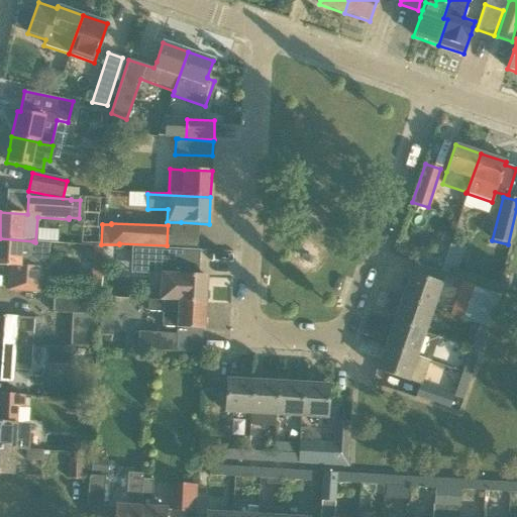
[(27,292),(41,293),(43,268),(32,267),(33,241),(0,238),(0,266),(9,267),(7,290),(27,292)]
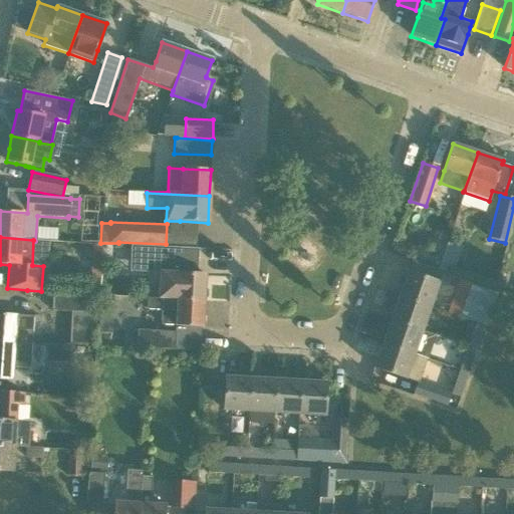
[(89,292),(98,293),(99,279),(100,250),(100,244),(92,244),(89,292)]
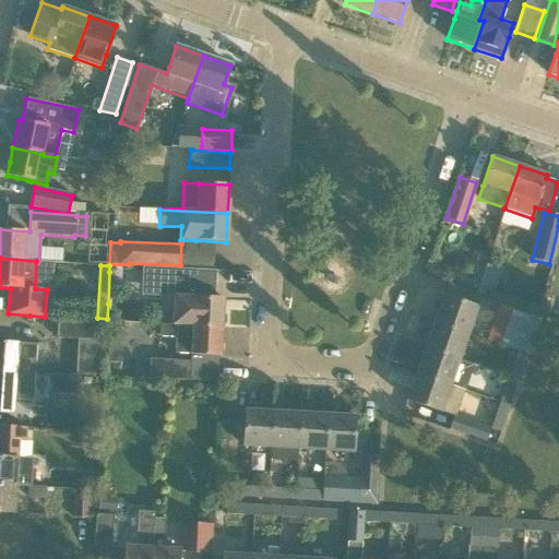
[(492,292),(496,269),(483,266),(478,289),(492,292)]
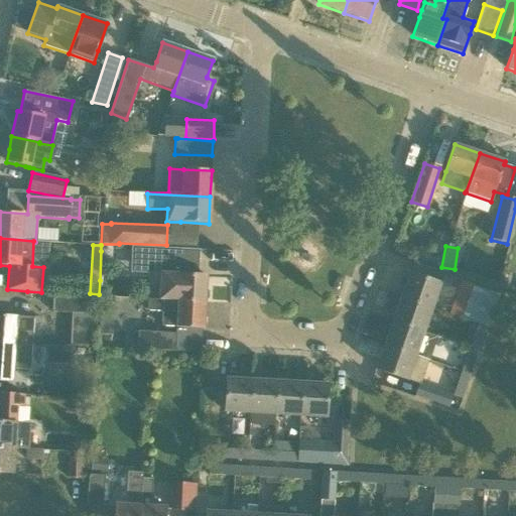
[(152,247),(151,273),(164,274),(198,276),(199,249),(165,248),(152,247)]
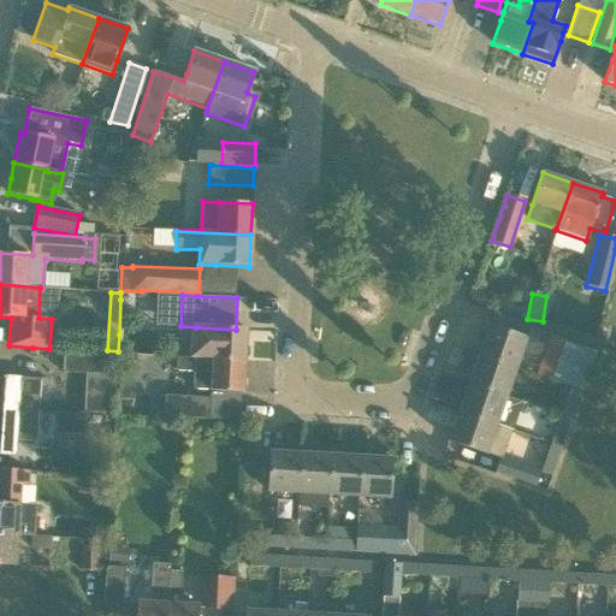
[(478,356),(515,368),(525,339),(510,335),(489,326),(478,356)]
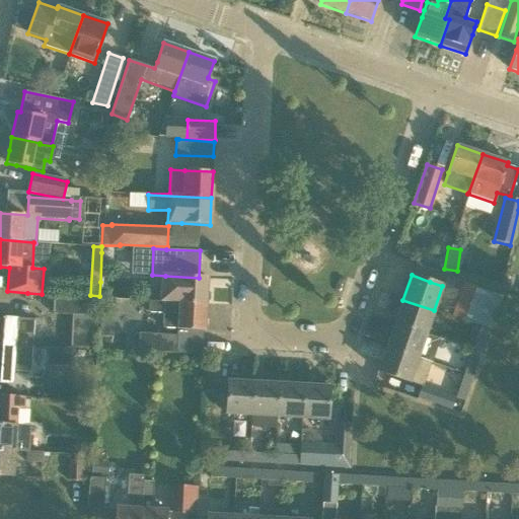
[(165,276),(163,301),(206,304),(206,303),(209,302),(209,293),(207,291),(207,278),(199,278),(165,276)]
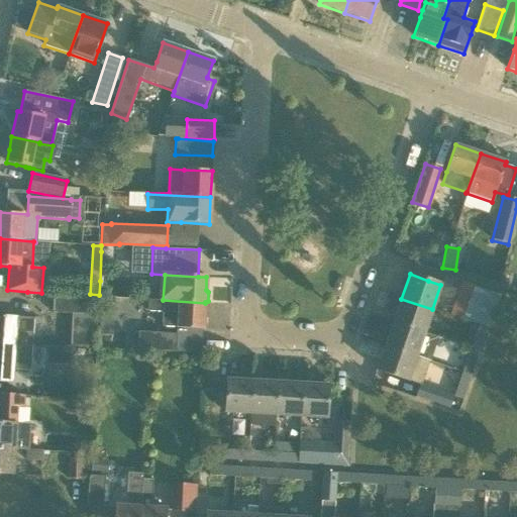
[(475,284),(462,319),(478,324),(478,325),(488,328),(500,292),(475,284)]
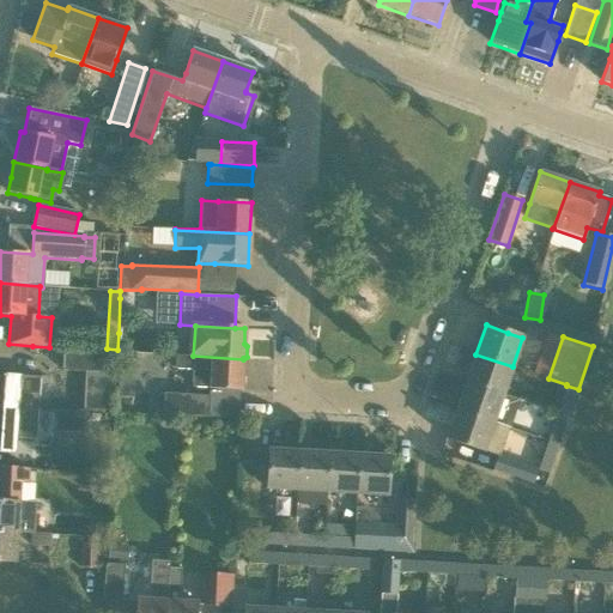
[(133,398),(135,352),(120,351),(117,398),(133,398)]
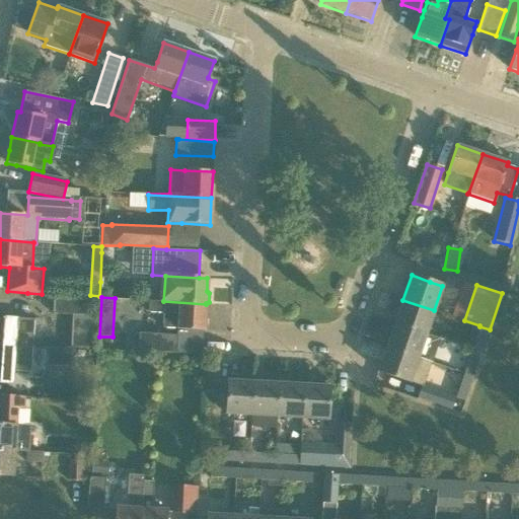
[(92,316),(92,300),(53,298),(52,313),(72,314),(70,347),(94,348),(96,316),(92,316)]
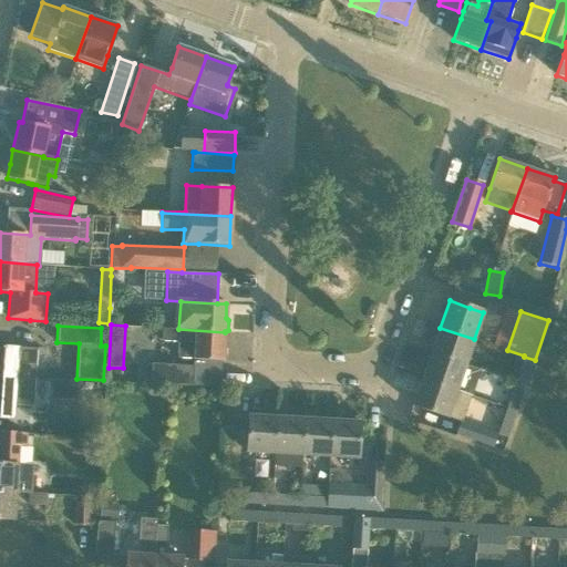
[(474,339),(440,328),(431,353),(465,366),(474,339)]
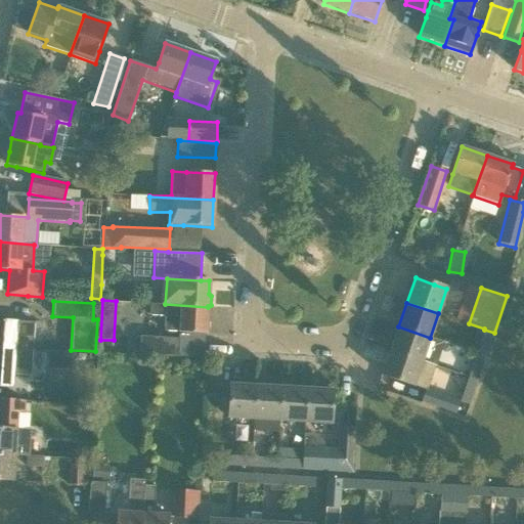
[(165,304),(149,304),(149,315),(165,316),(164,331),(178,332),(178,333),(207,335),(208,307),(165,304)]
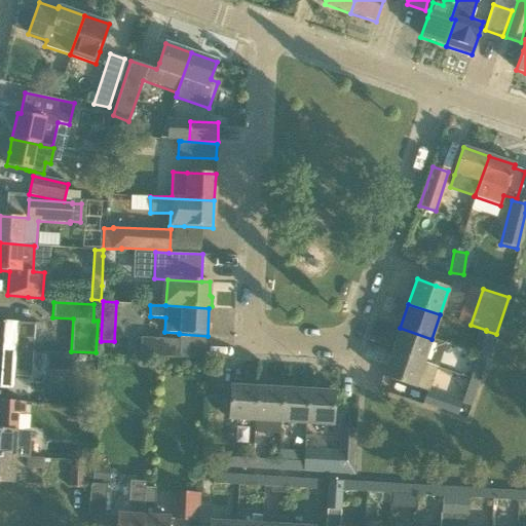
[(0,348),(31,351),(33,325),(8,323),(0,322),(0,348)]
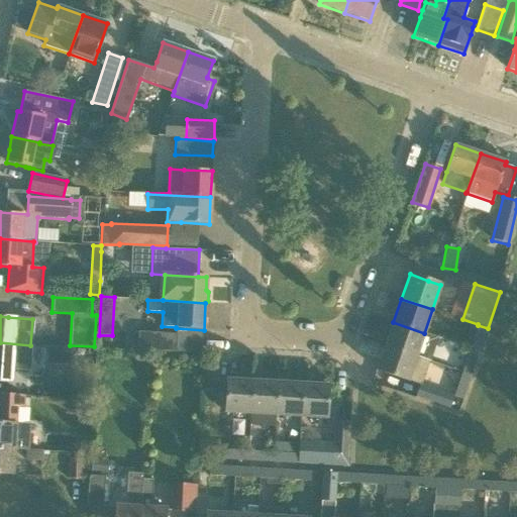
[(424,333),(393,322),(385,345),(416,356),(424,333)]
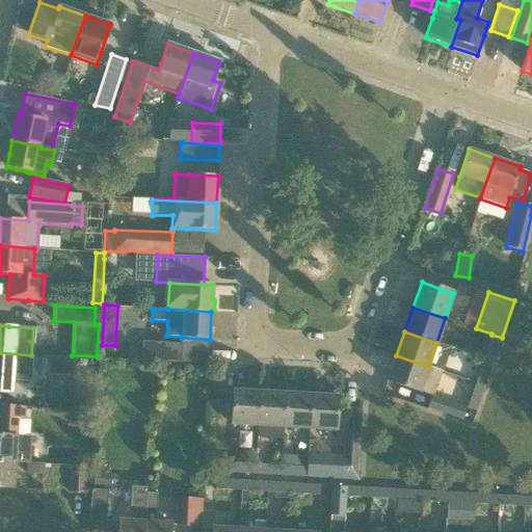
[(502,338),(491,335),(483,358),(494,363),(502,338)]
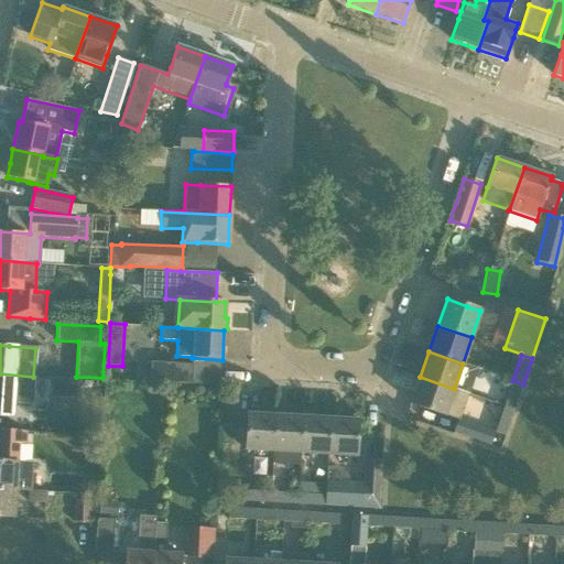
[(192,365),(151,362),(150,381),(191,383),(192,365)]
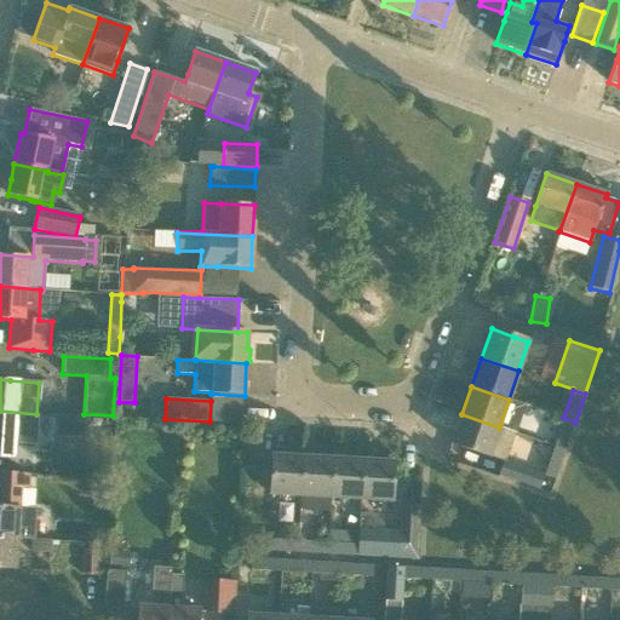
[(0,411),(0,458),(15,459),(16,445),(34,446),(36,414),(0,411)]
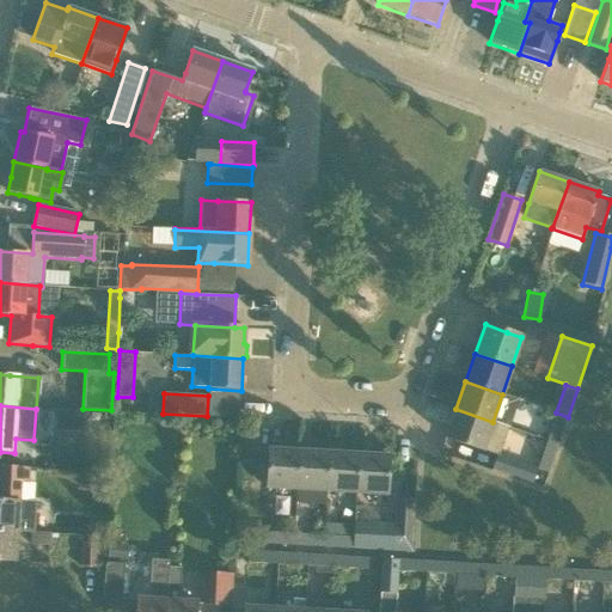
[(456,409),(446,438),(482,451),(493,422),(456,409)]
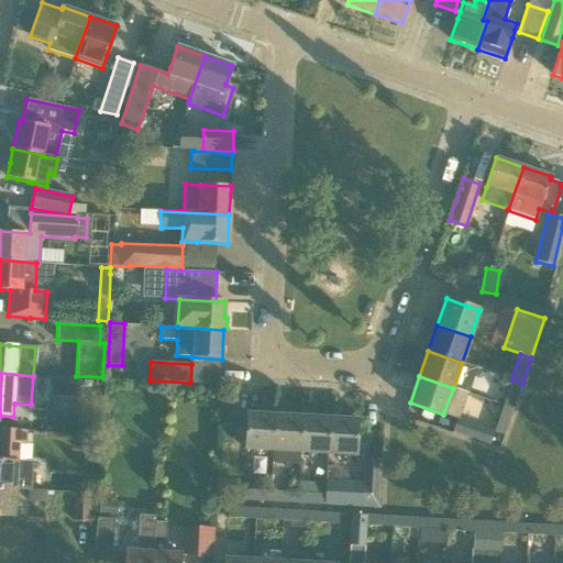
[(522,384),(511,379),(503,406),(512,409),(516,399),(522,384)]
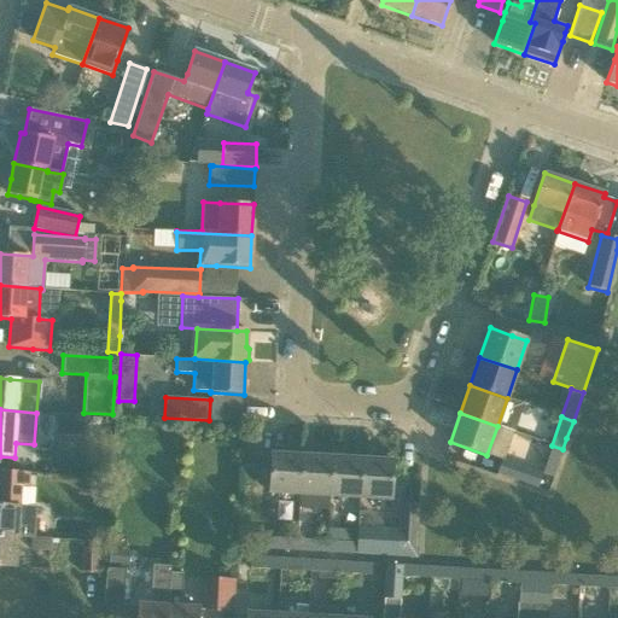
[(573,421),(566,438),(572,441),(578,423),(573,421)]
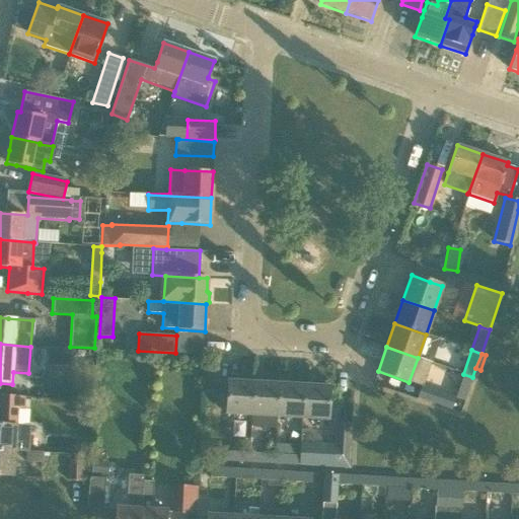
[(472,377),(463,374),(455,397),(456,397),(455,398),(464,401),(472,377)]
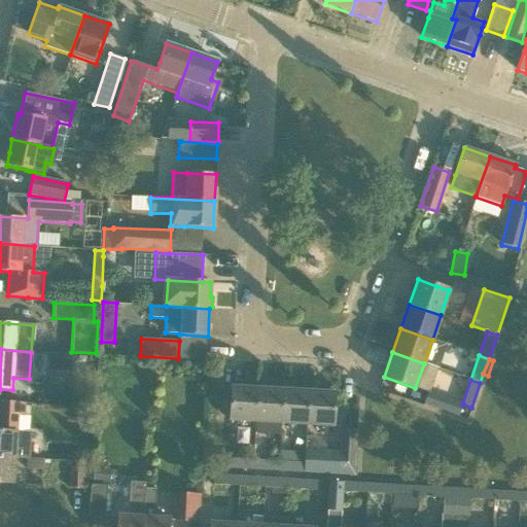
[(257,389),(232,387),(230,408),(229,421),(255,422),(257,389)]
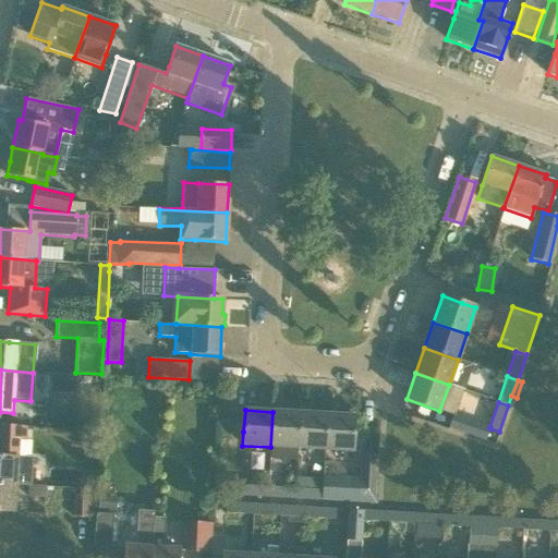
[(270,447),(298,449),(300,413),(273,412),(270,447)]
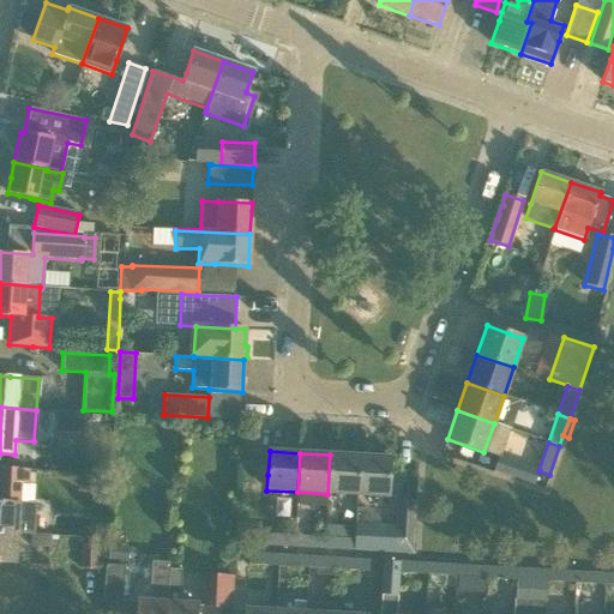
[(357,495),(359,456),(330,455),(327,494),(357,495)]
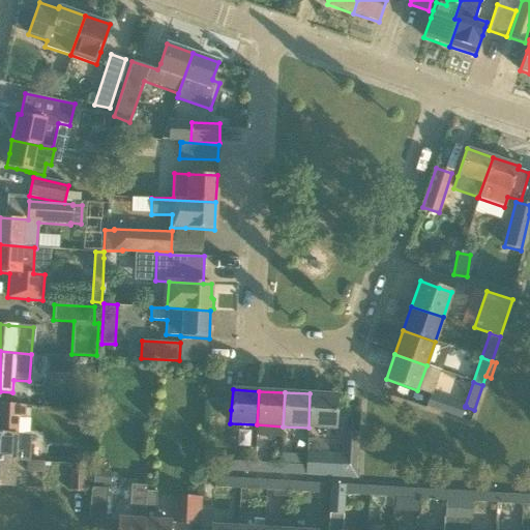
[(308,428),(334,429),(335,416),(336,395),(310,393),(308,428)]
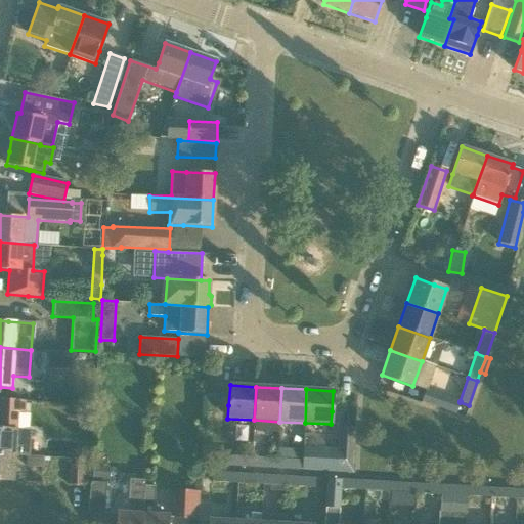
[(461,401),(460,401),(425,390),(421,402),(455,415),(460,402),(461,401)]
